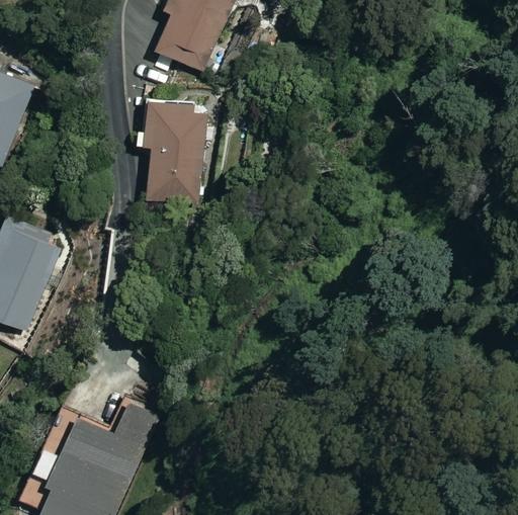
[(234,0),(168,0),(164,11),(171,14),(155,51),(201,72),(234,0)]
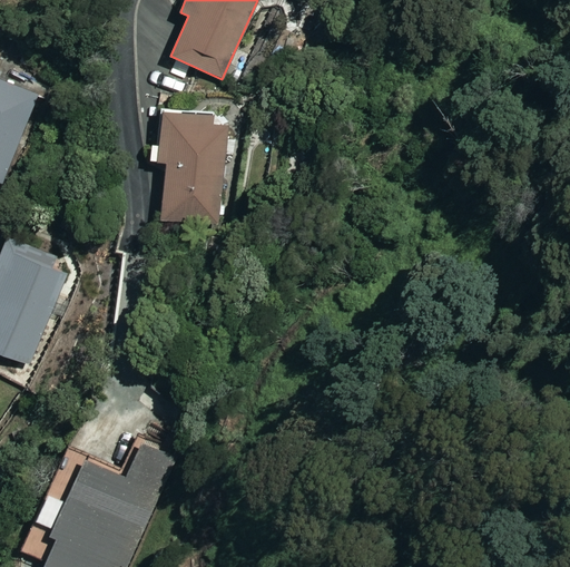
[(38,95),(0,79),(0,186),(1,187),(38,95)]
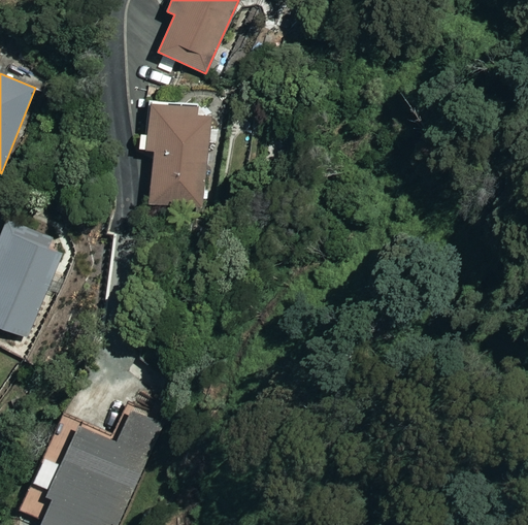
[(212,112),(152,104),(145,150),(155,151),(147,203),(199,210),(212,112)]
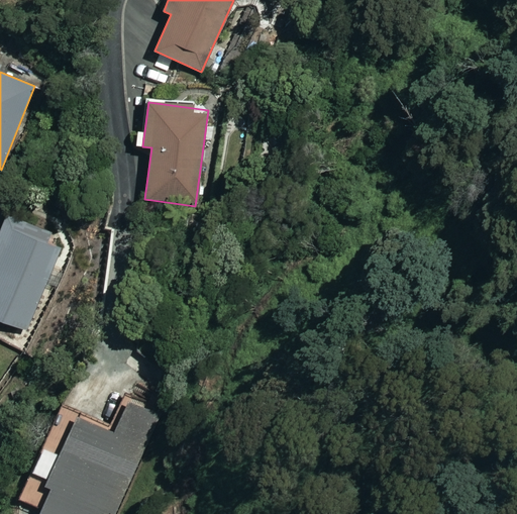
[(52,245),(55,237),(5,218),(0,229),(0,320),(27,330),(60,247),(52,245)]
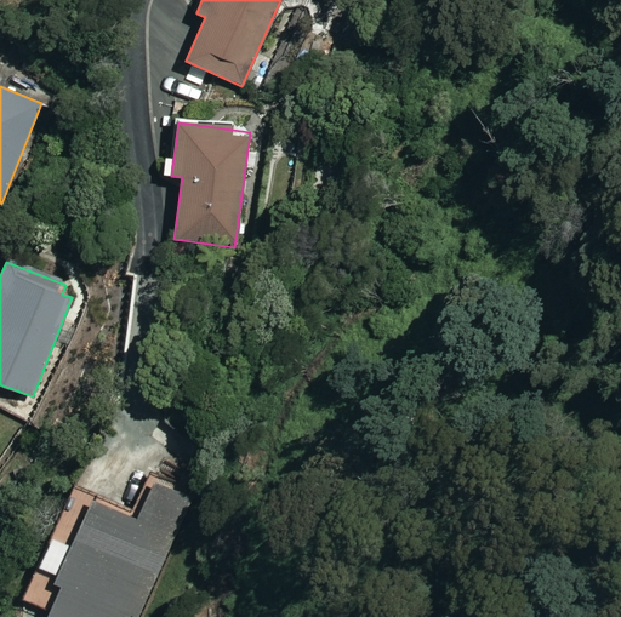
[(136,616),(194,497),(155,479),(137,516),(77,486),(22,600),(56,616),(136,616)]
